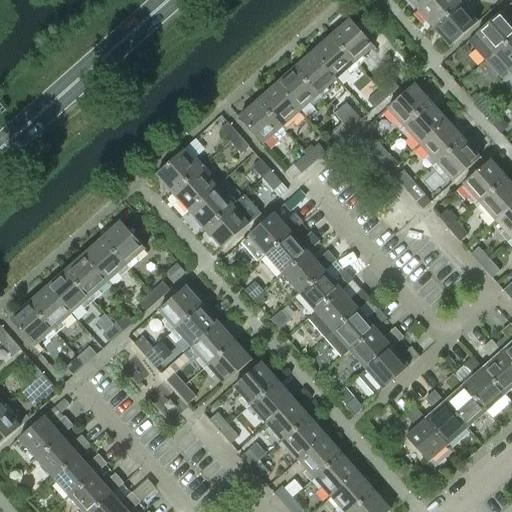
[(428,0),(408,0),(417,10),(428,0)]
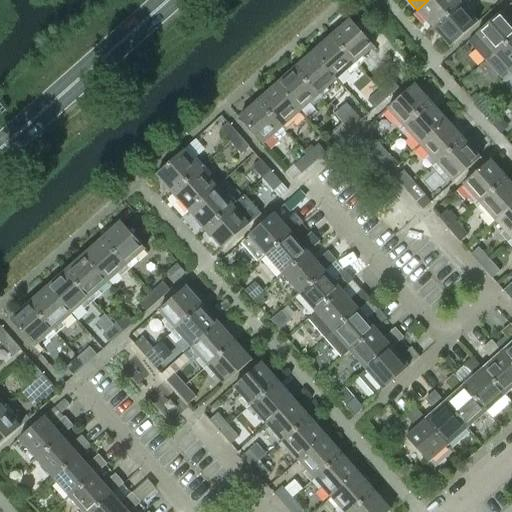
[(433,28),(461,4),(456,0),(428,0),(417,10),(433,28)]
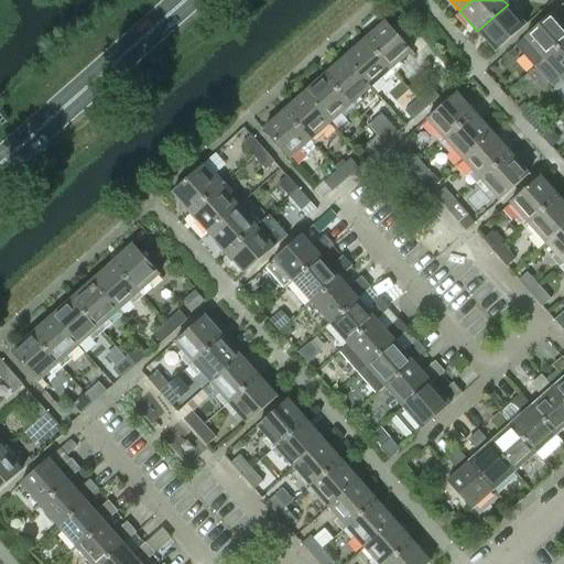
[(508,4),(477,31),(496,52),(525,25),(516,14),(520,10),(512,1),(508,4)]
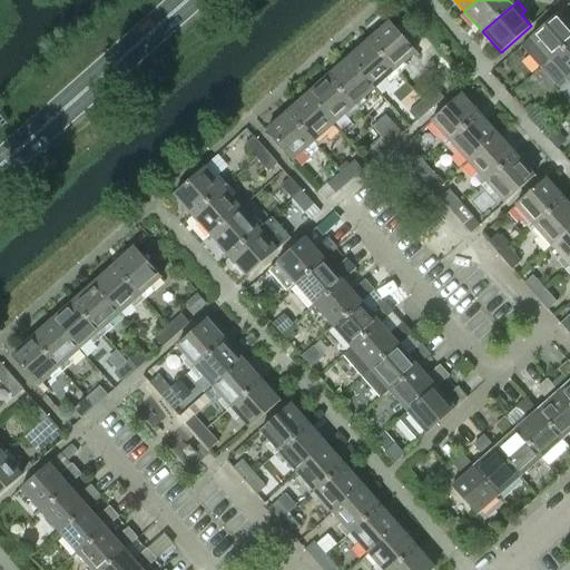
[(530,39),(521,46),(541,68),(569,41),(569,23),(569,25),(559,13),(559,12),(530,39)]
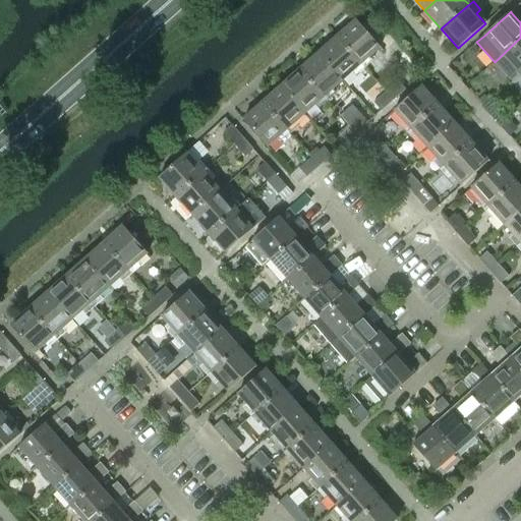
[(337,37),(361,64),(380,48),(355,20),(337,37)]
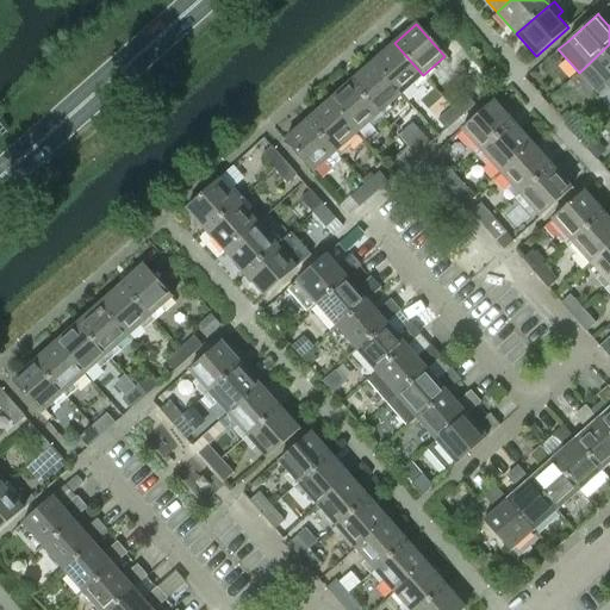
[(423,75),(394,43),(372,62),(400,95),(423,75)]
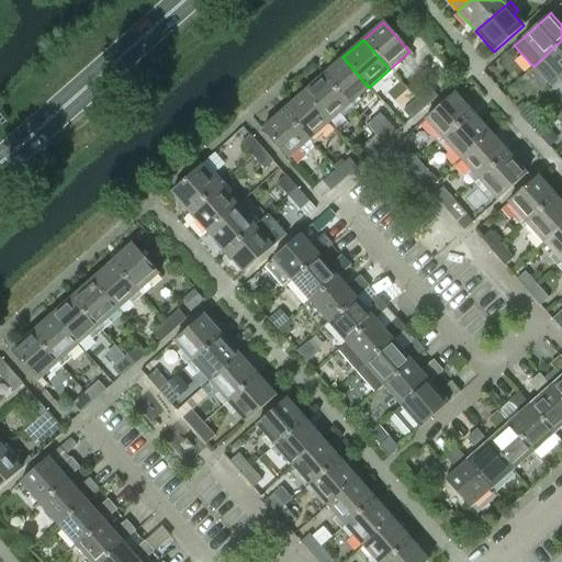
[(561,41),(534,67),(551,88),(560,80),(561,78),(561,41)]
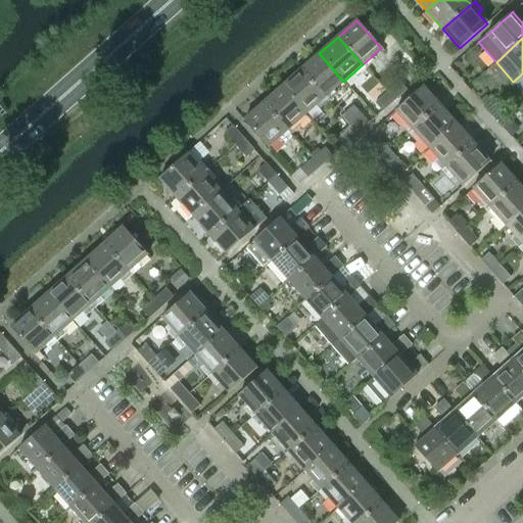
[(343,82),(319,53),(300,70),(325,98),(343,82)]
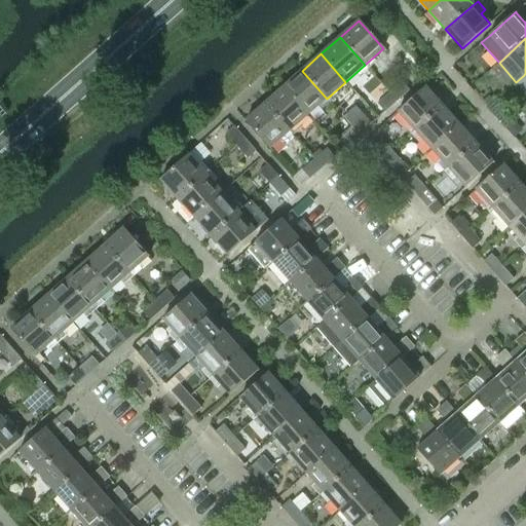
[(284,87),(308,115),(327,99),(302,71),(284,87)]
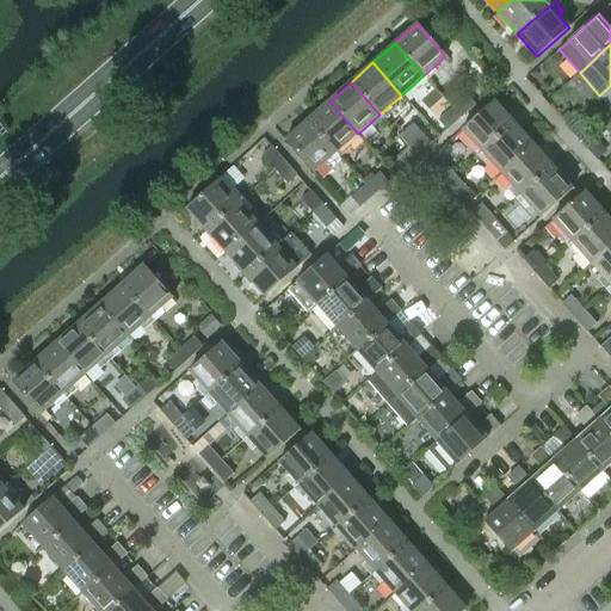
[(467,96),(452,109),(461,118),(475,105),(467,96)]
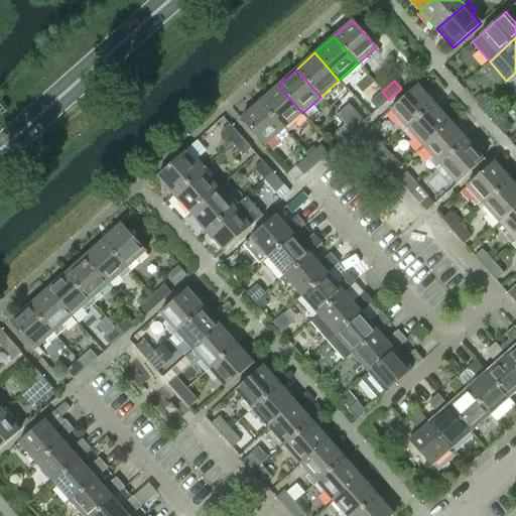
[(260,102),(284,129),(302,113),(278,86),(260,102)]
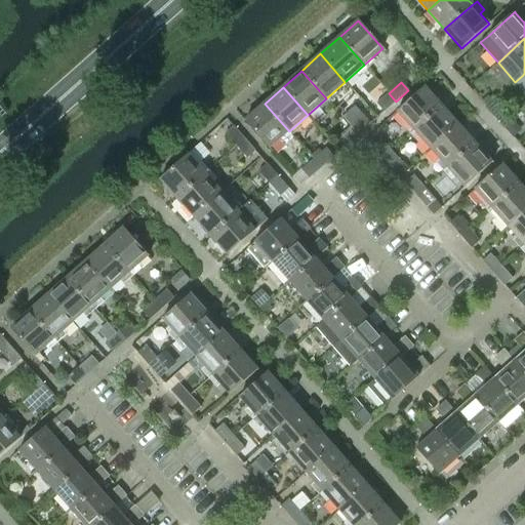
[(414,131),(442,106),(425,87),(397,112),(414,131)]
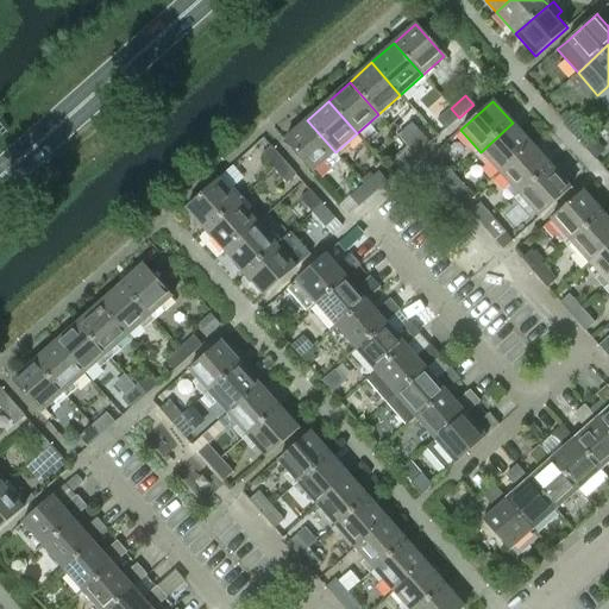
[(445,130),(459,118),(451,108),(437,120),(445,130)]
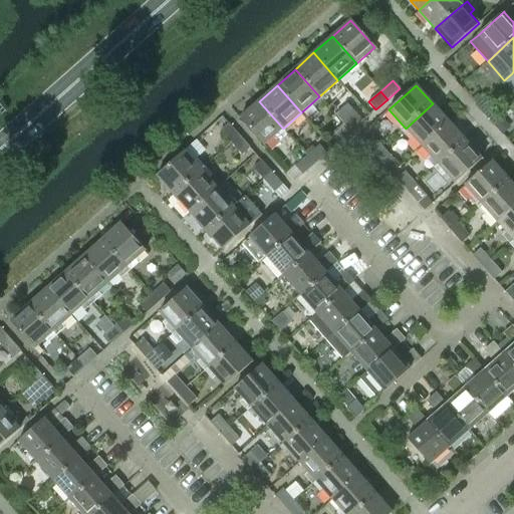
[(283,129),(259,101),(240,118),(264,146),(283,129)]
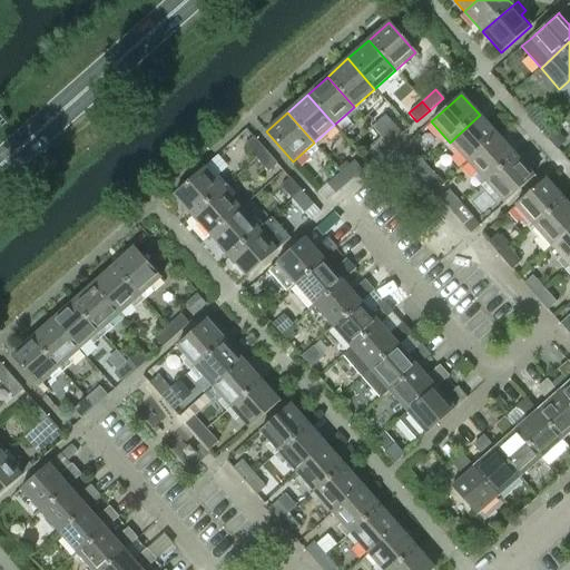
[(450,143),(468,163),(498,136),(480,115),(450,143)]
